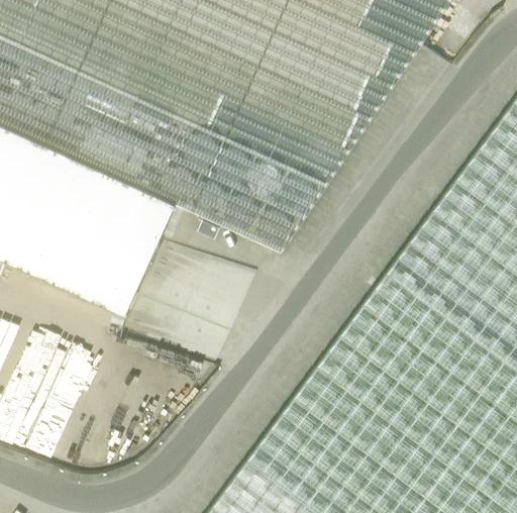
[(0,0),(0,126),(177,207),(283,254),(453,0),(0,0)]
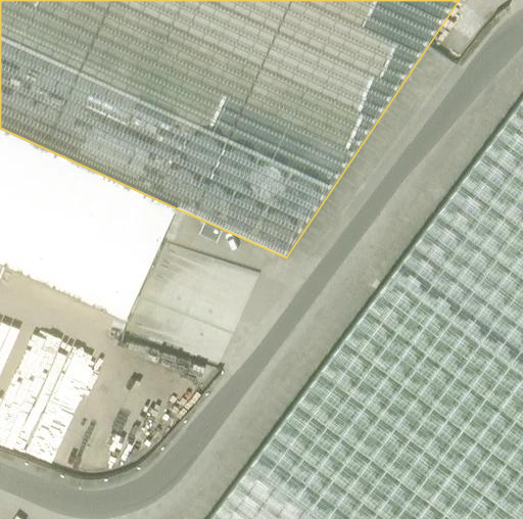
[(522,518),(522,99),(210,518),(522,518)]
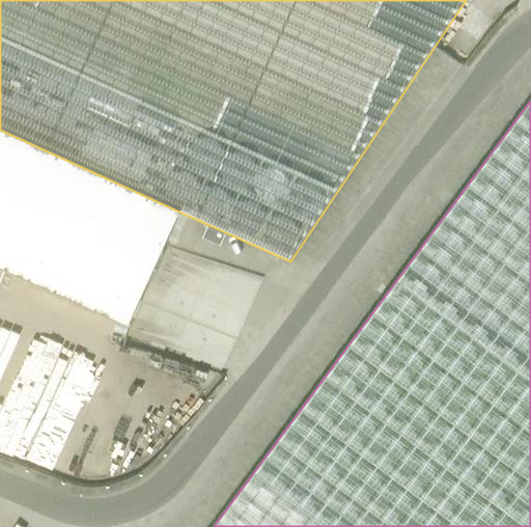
[(0,268),(130,327),(164,250),(182,213),(0,130),(0,268)]
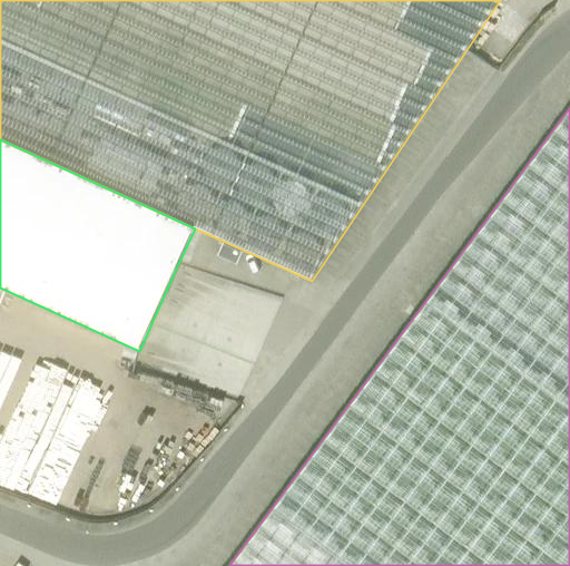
[(0,410),(16,371),(0,363),(0,410)]
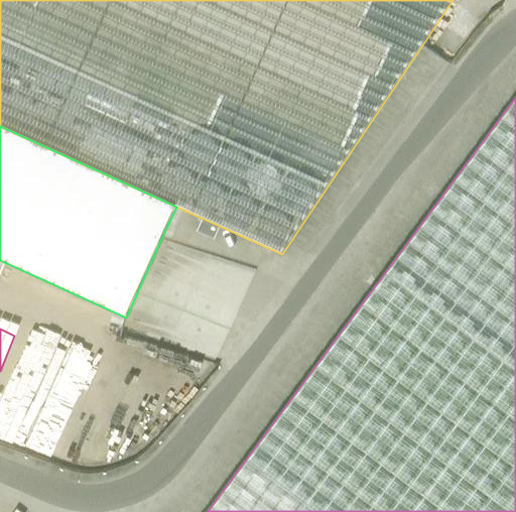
[(84,349),(58,414),(44,409),(33,437),(25,434),(20,448),(107,481),(118,452),(131,457),(134,449),(147,454),(173,383),(84,349)]
